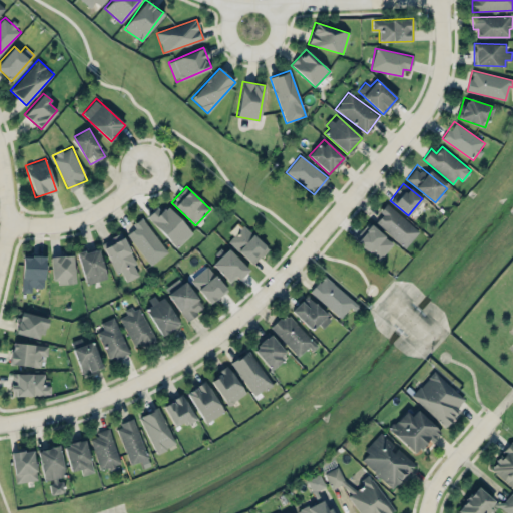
[(379,211),(382,213),(374,223),(405,247),(419,229),(385,203),(379,211)]
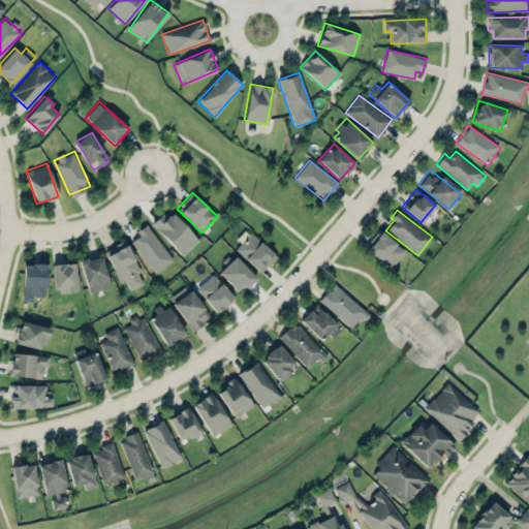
[(198,240),(173,213),(166,218),(162,213),(151,223),(182,255),(198,240)]
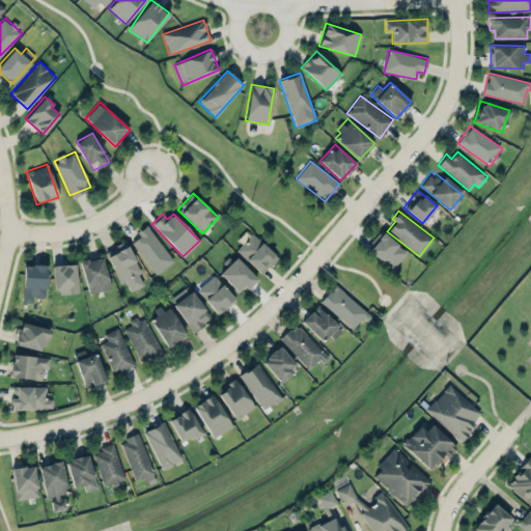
[(130,241),(156,274),(173,260),(147,226),(130,241)]
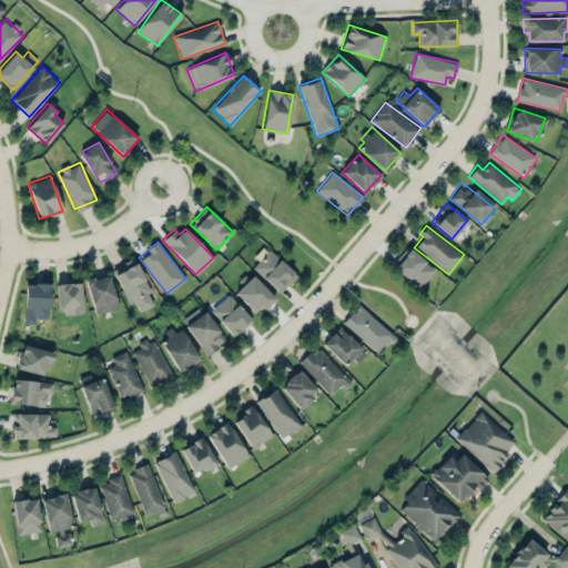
[(434,270),(407,246),(392,265),(419,287),(434,270)]
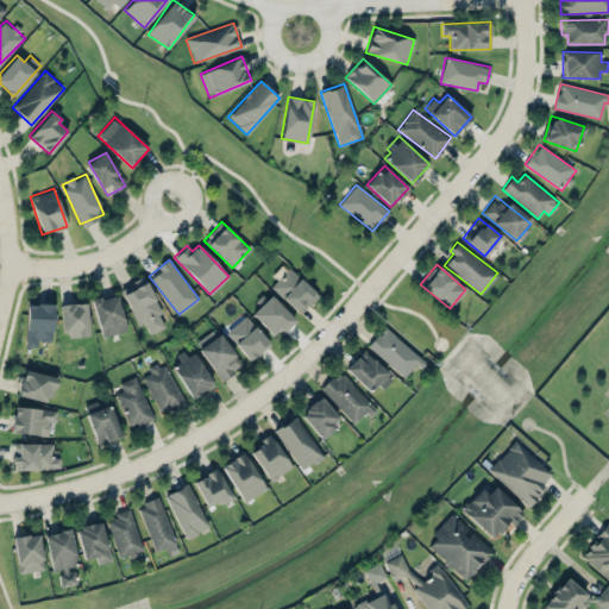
[(270,287),(300,314),(318,295),(289,268),(270,287)]
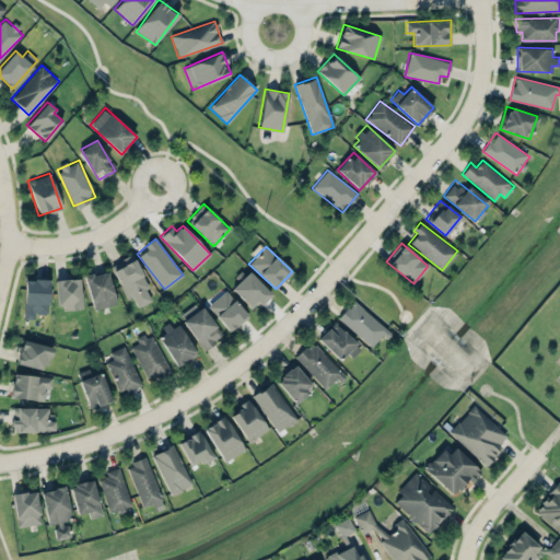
[(111,265),(126,299),(131,296),(137,307),(153,300),(131,255),(111,265)]
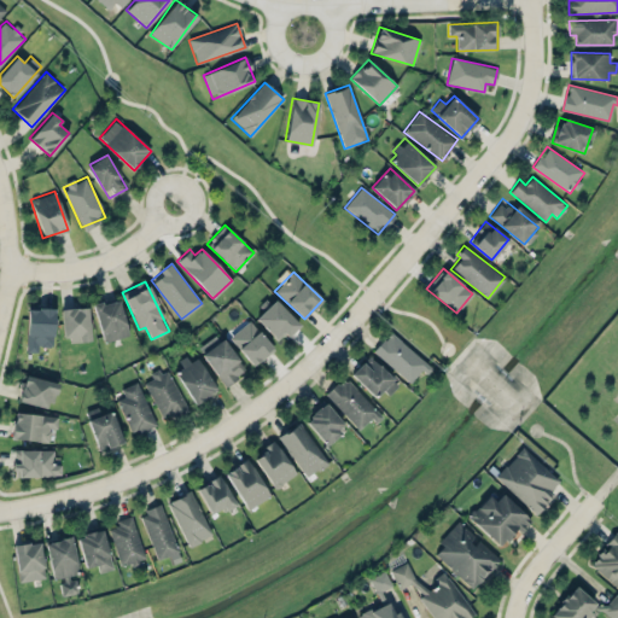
[(128,334),(117,297),(92,305),(103,342),(128,334)]
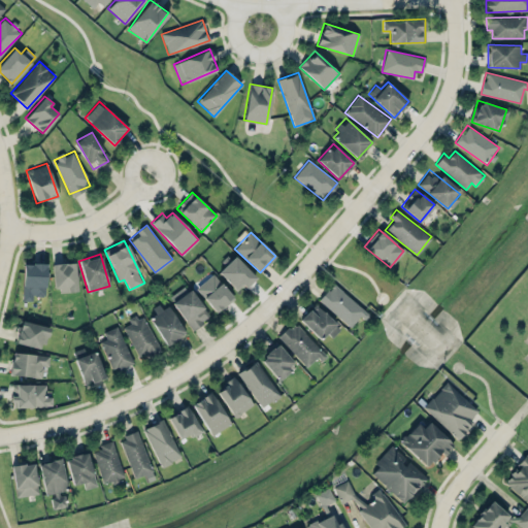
[(232,255),(217,271),(238,292),(254,275),(232,255)]
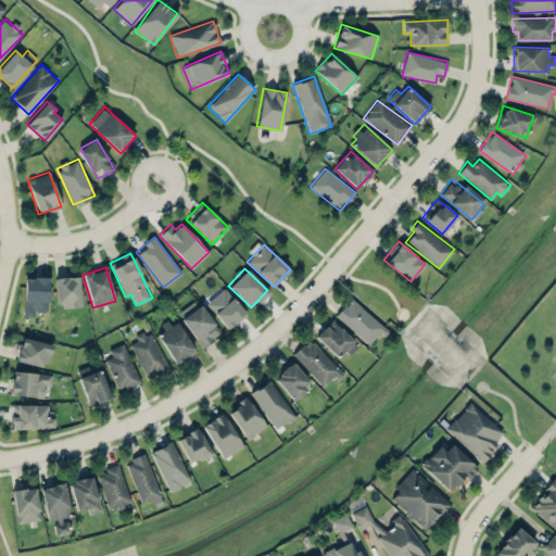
[(48,277),(24,277),(23,316),(34,317),(34,312),(47,312),(48,277)]
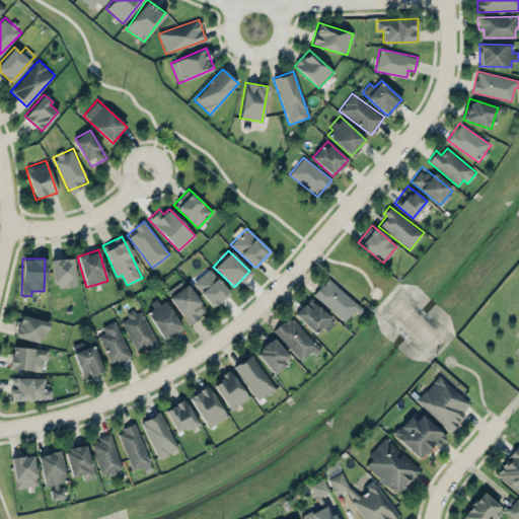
[(52,287),(75,285),(74,258),(51,260),(52,287)]
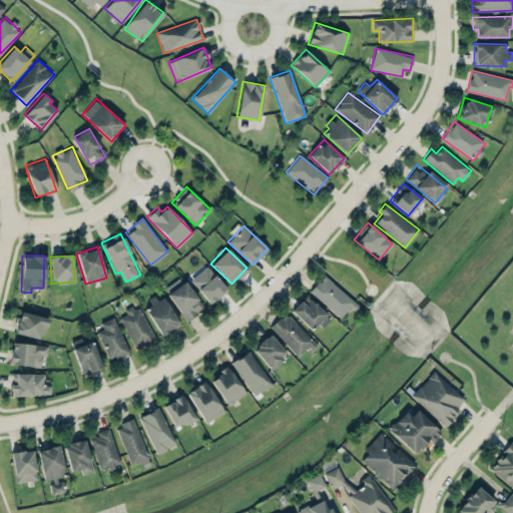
[(190,280),(210,304),(226,290),(207,266),(190,280)]
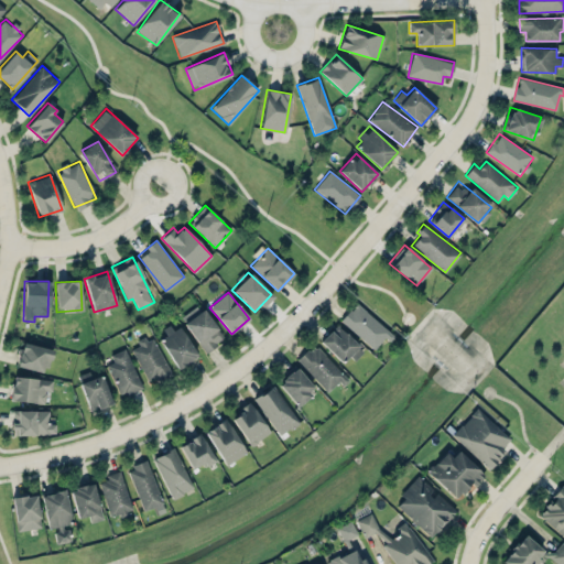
[(340,320),(373,351),(390,334),(357,302),(340,320)]
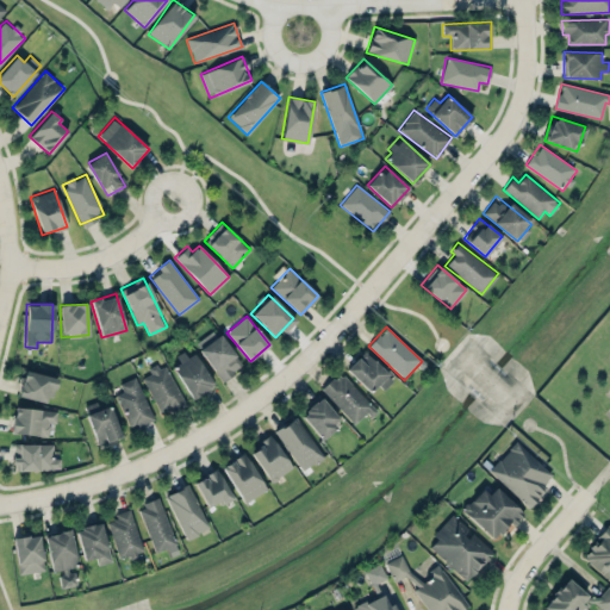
[(221,381),(241,367),(216,329),(197,342),(201,348),(199,349),(221,381)]
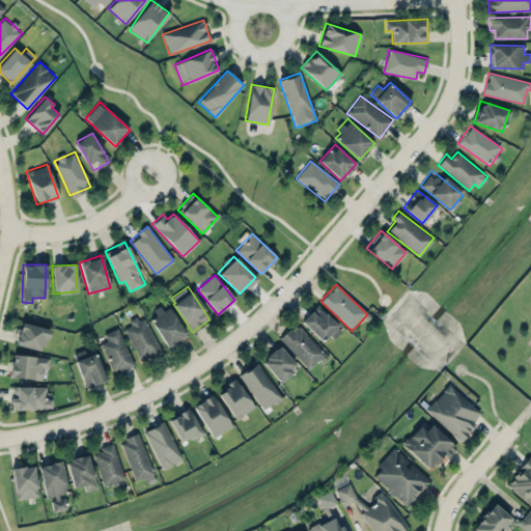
[(167,304),(155,312),(157,315),(149,319),(167,346),(186,335),(167,304)]
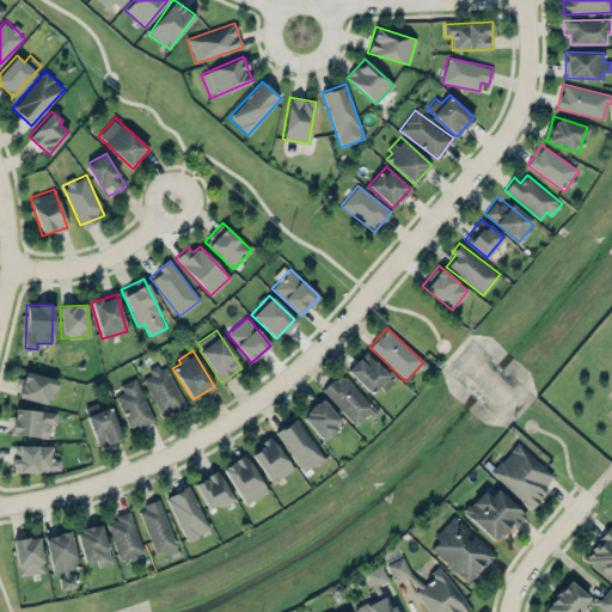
[(395,380),(363,352),(347,371),(372,392),(378,385),(384,391),(395,380)]
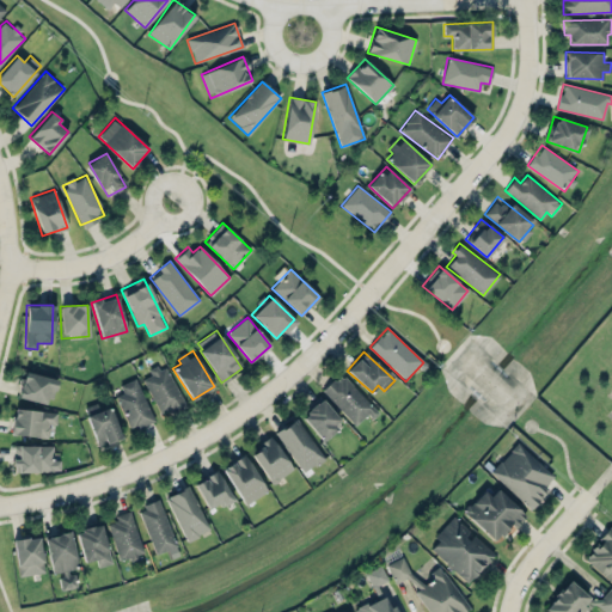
[(141,377),(163,417),(185,405),(165,365),(141,377)]
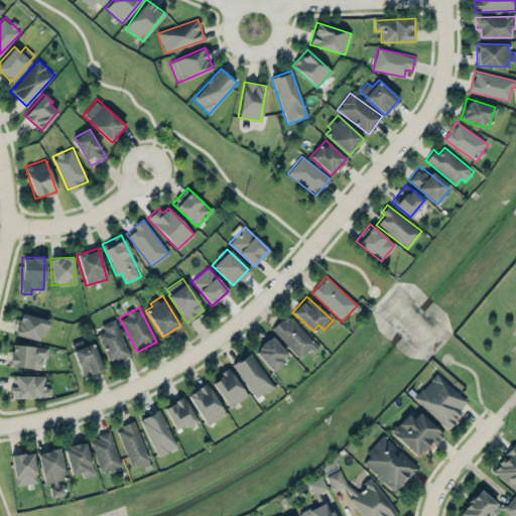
[(15,335),(41,342),(47,319),(21,312),(15,335)]
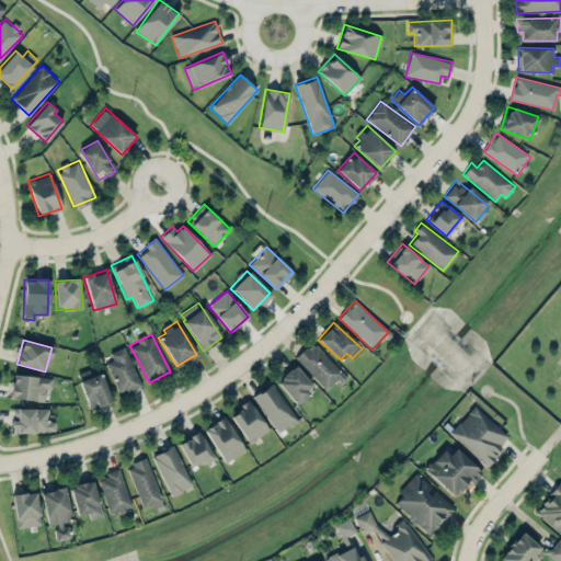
[(344,376),(313,342),(295,358),(325,391),(344,376)]
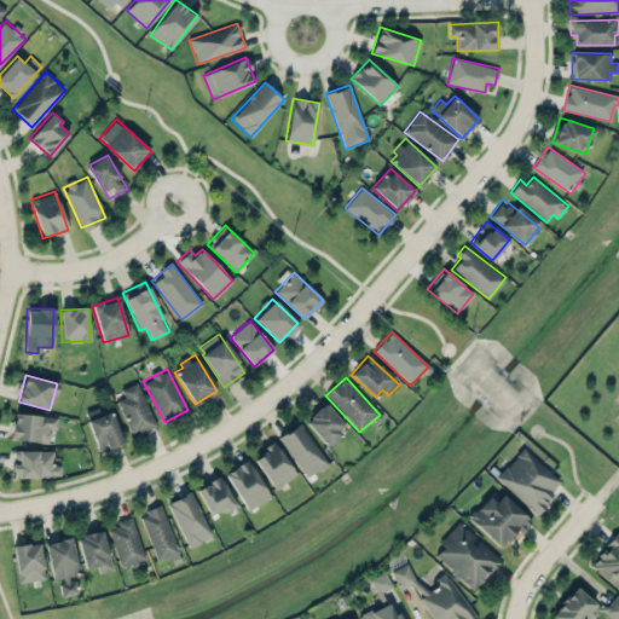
[(121,389),(125,398),(117,401),(132,435),(156,424),(137,382),(121,389)]
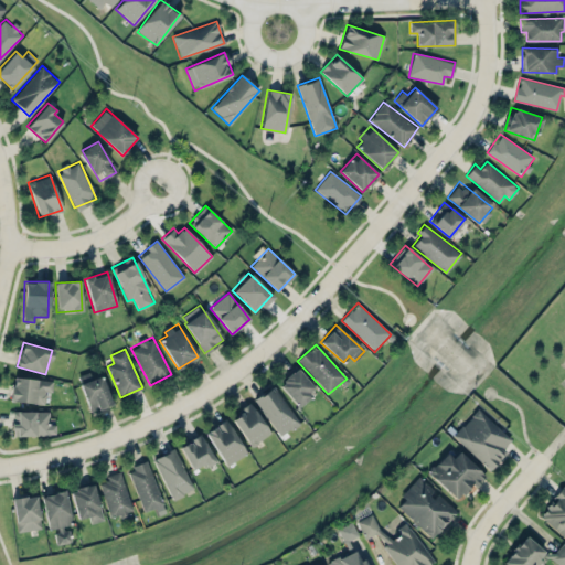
[(315,391),(298,369),(279,382),(296,405),(315,391)]
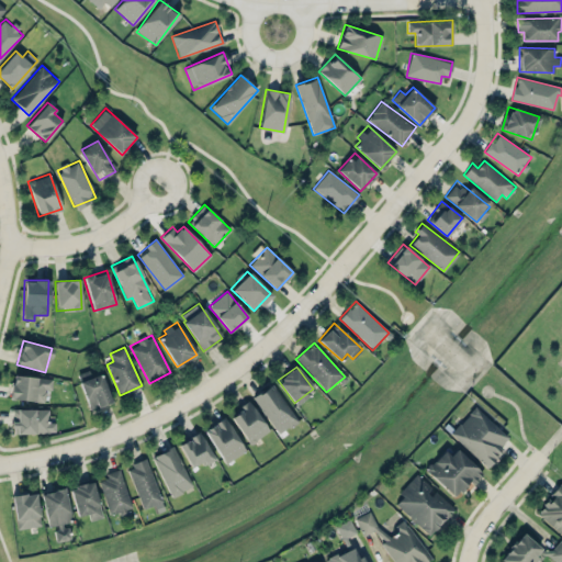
[(90,377),(89,370),(78,373),(88,409),(111,402),(102,373),(90,377)]
